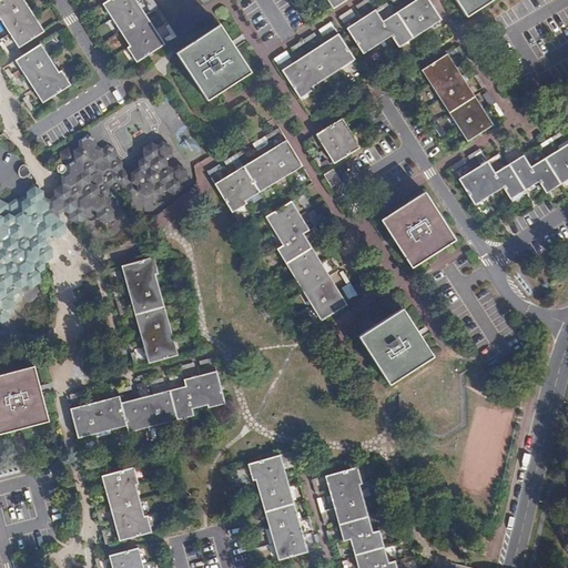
[(33,19),(24,4),(21,0),(0,0),(0,18),(1,20),(10,34),(19,48),(42,32),(33,19)]
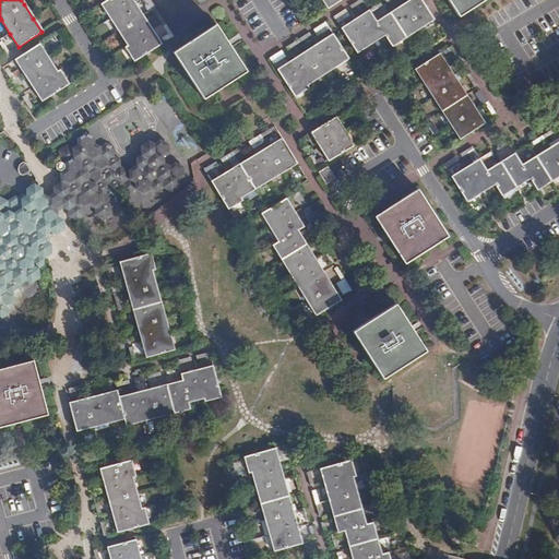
[(130,45),(128,46),(137,60),(162,44),(153,30),(144,16),(135,3),(133,0),(107,0),(103,3),(113,18),(121,31),(130,45)]
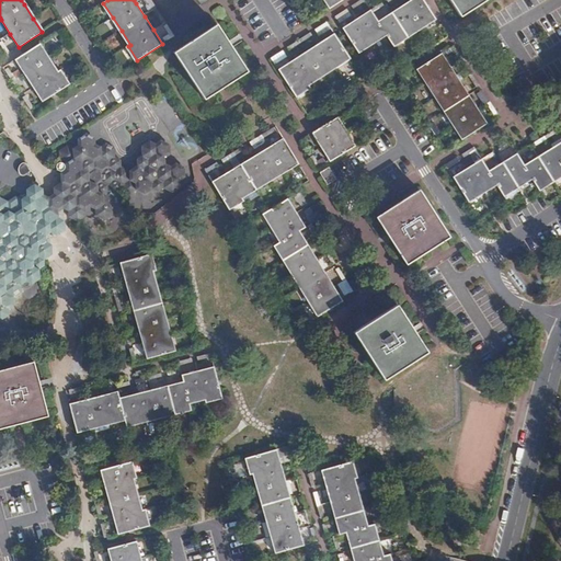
[(164,20),(151,0),(148,0),(155,10),(162,21),(164,20)]
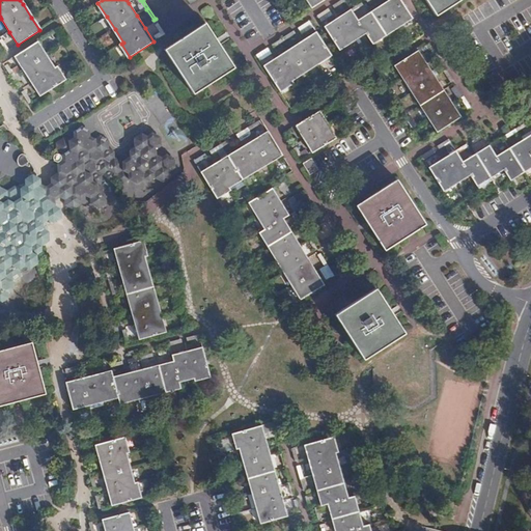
[(359,20),(357,18),(352,8),(338,17),(325,25),(339,48),(353,39),(366,31),(372,42),(386,32),(399,24),(412,16),(401,0),(390,0),(386,3),(371,11),(359,20)]
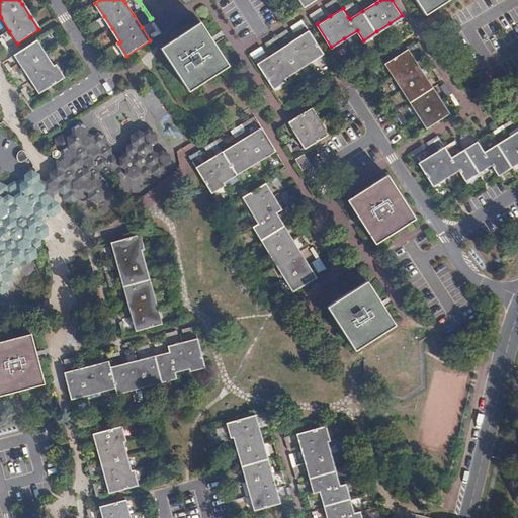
[(417,0),(426,14),(449,0),(417,0)]
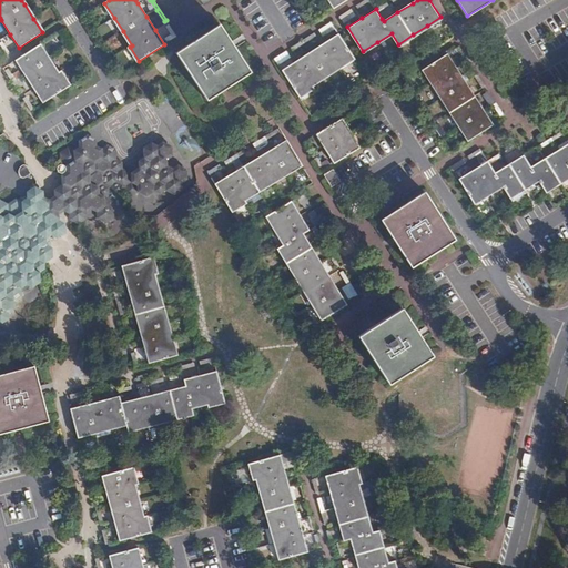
[(382,11),(389,6),(387,2),(376,9),(382,19),(385,17),(382,11)]
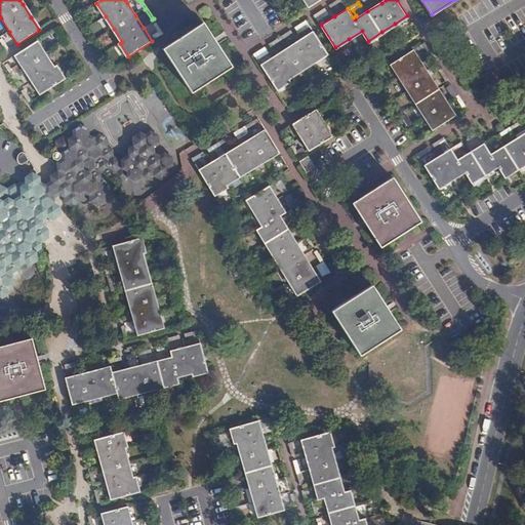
[(325,8),(315,14),(319,21),(322,18),(320,16),(328,11),(325,8)]
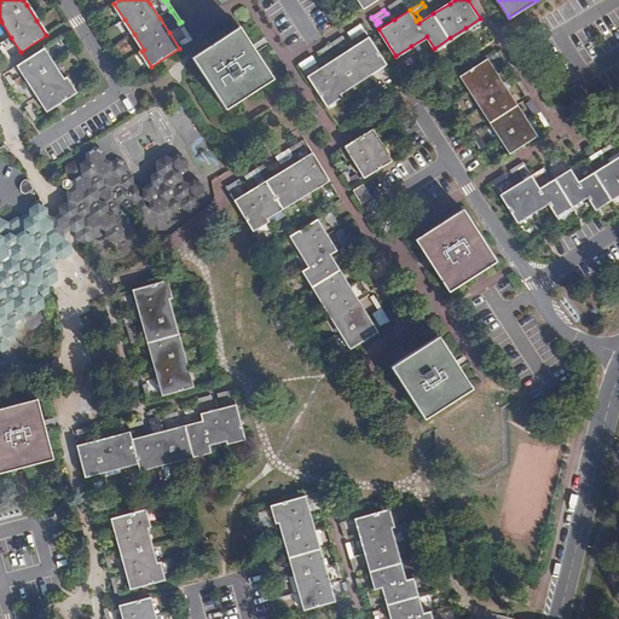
[(362,23),(348,33),(350,35),(356,32),(362,42),(354,47),(340,57),(324,68),(307,77),(325,105),(342,94),(340,92),(356,82),(370,73),(387,62),(362,23)]
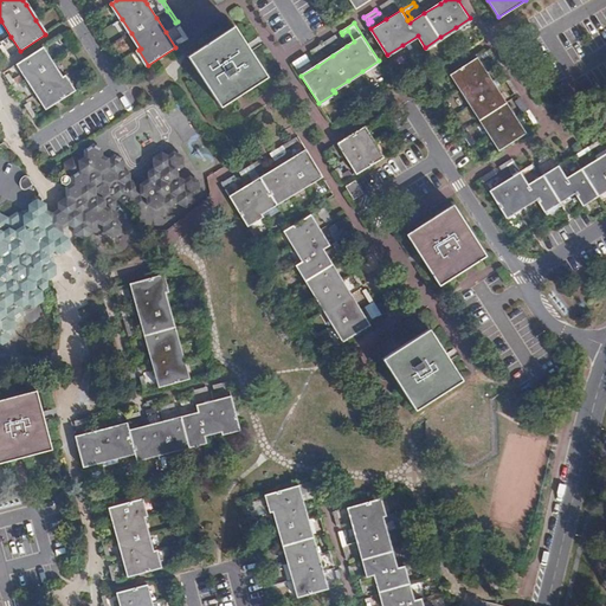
[(184,37),(176,40),(179,45),(189,39),(180,25),(178,27),(184,37)]
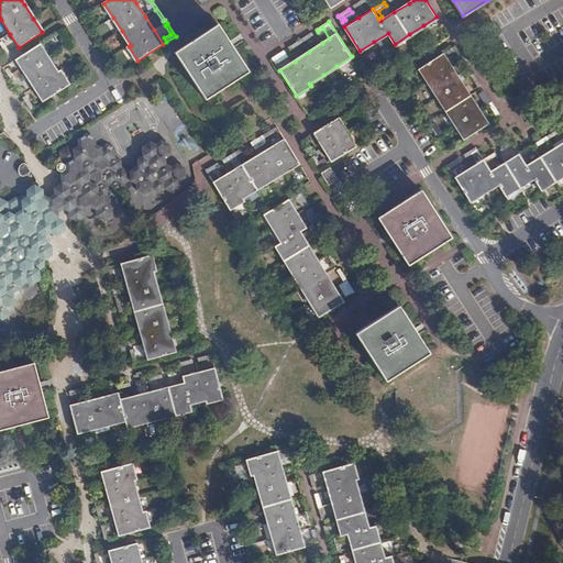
[(234,47),(230,41),(219,23),(183,46),(175,52),(207,99),(218,91),(225,87),(250,70),(234,47)]
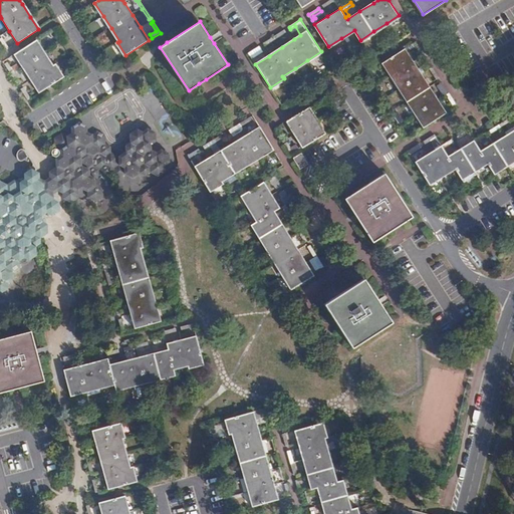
[(285,29),(264,43),(265,45),(276,39),(286,32),(285,29)]
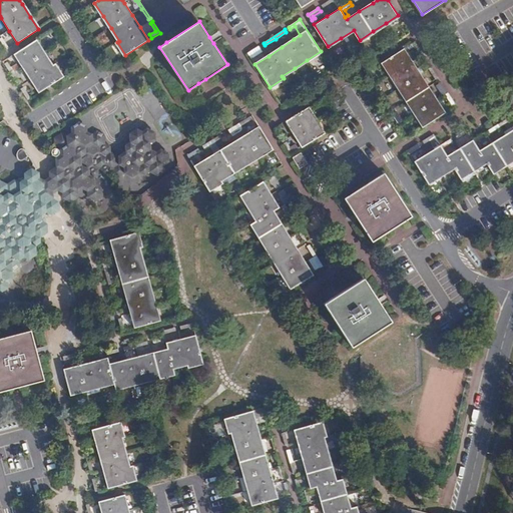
[(2,38),(0,38),(0,40),(2,43),(6,50),(9,48),(2,38)]
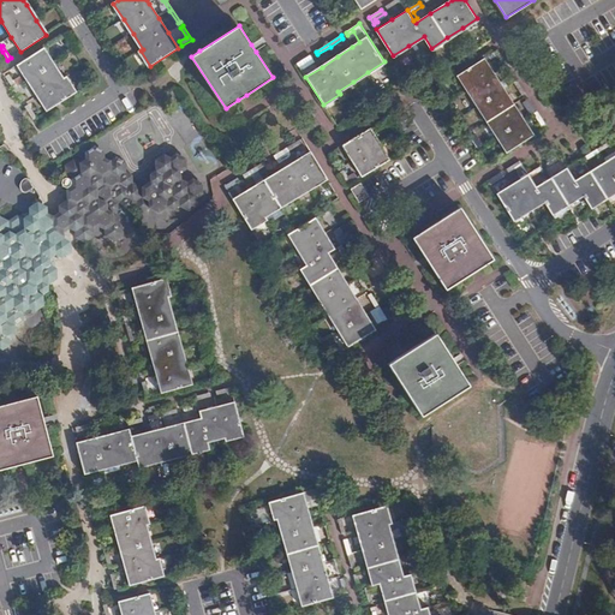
[(28,81),(37,96),(47,112),(75,94),(65,78),(63,81),(53,65),(43,49),(18,65),(28,81)]
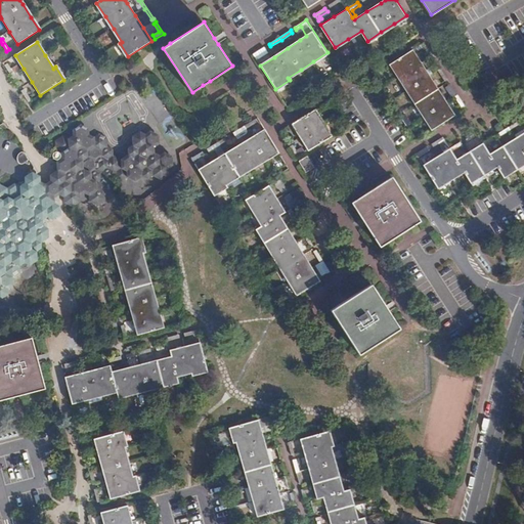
[(265,46),(253,54),(258,60),(261,58),(258,54),(267,49),(265,46)]
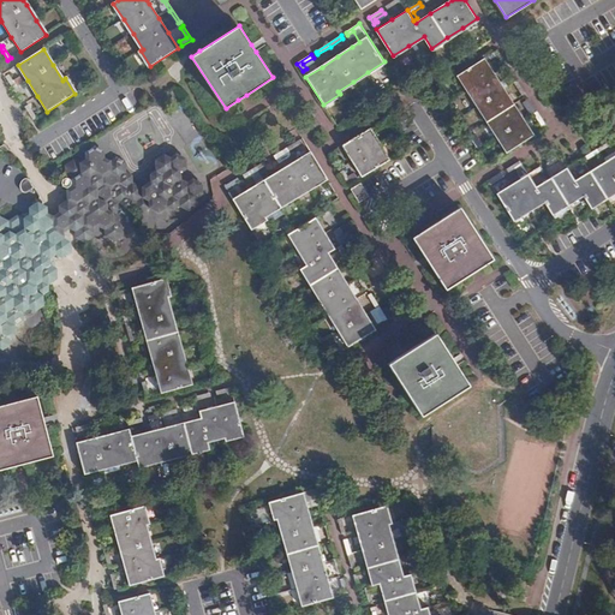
[(488,121),(497,137),(507,153),(536,135),(525,119),(515,103),(506,89),(497,75),(487,58),(458,75),(467,90),(478,106),(488,121)]
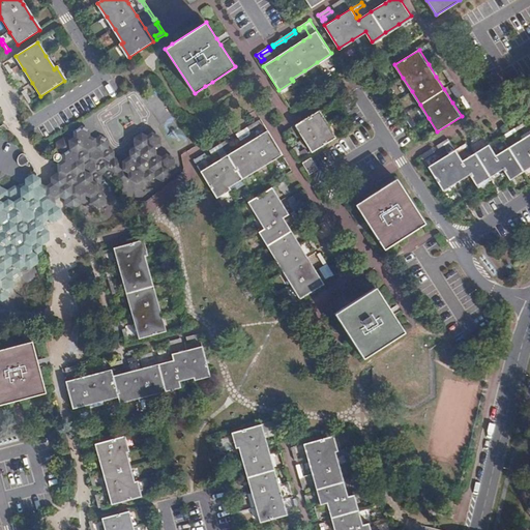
[(8,63),(4,66),(19,88),(22,85),(16,76),(21,72),(17,66),(11,69),(8,63)]
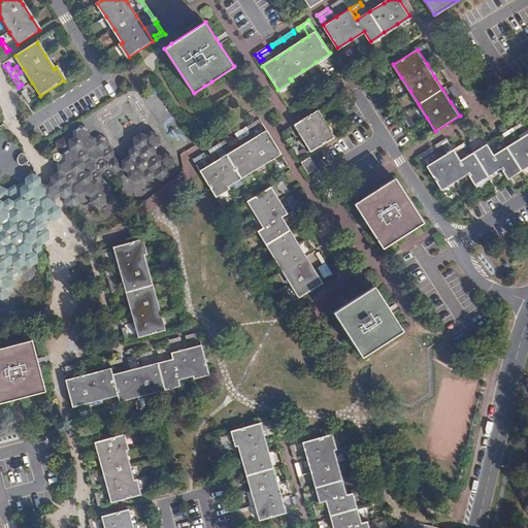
[(25,91),(22,93),(29,103),(31,101),(25,91)]
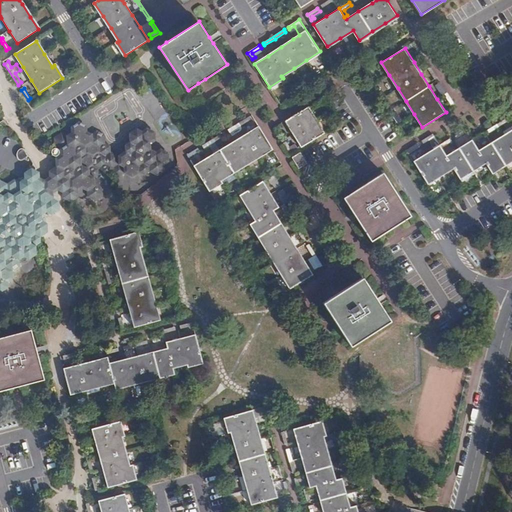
[(286,120),(295,134),(302,147),(326,132),(318,119),(310,106),(286,120)]
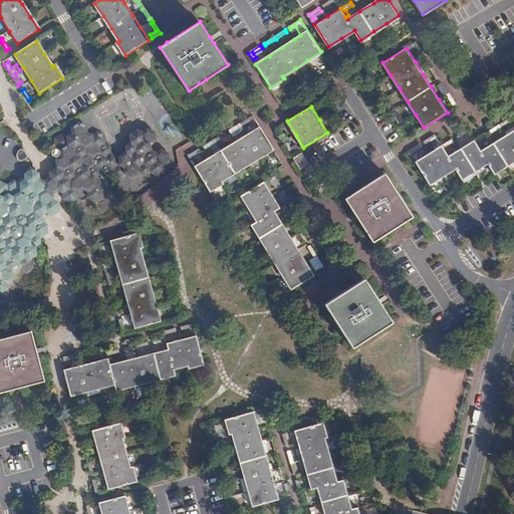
[(230,132),(238,127),(241,125),(252,119),(250,116),(229,129),(230,132)]
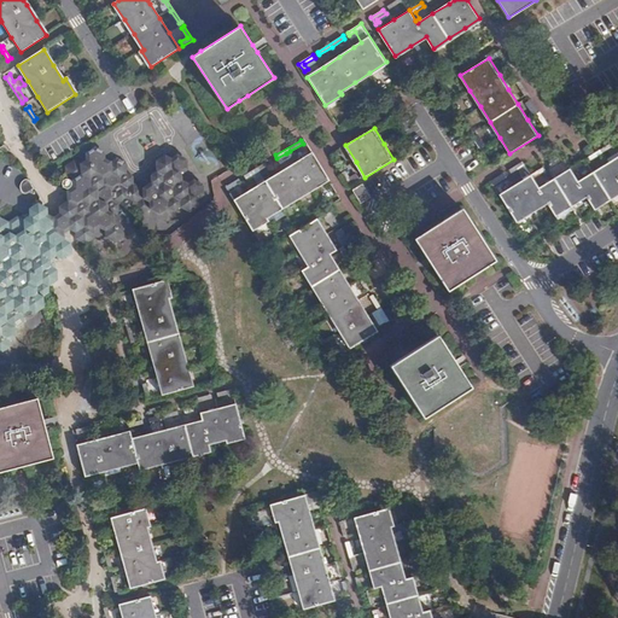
[(86,152),(87,159),(95,164),(105,158),(104,151),(94,147),(86,152)]
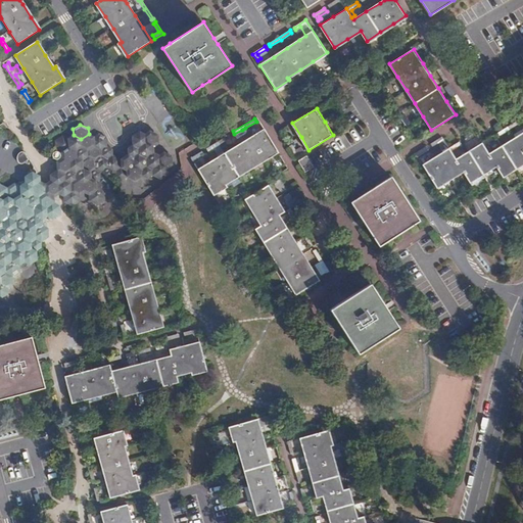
[(225,152),(224,152),(237,175),(251,165),(265,158),(278,150),(265,128),(250,137),(249,137),(237,144),(225,152)]
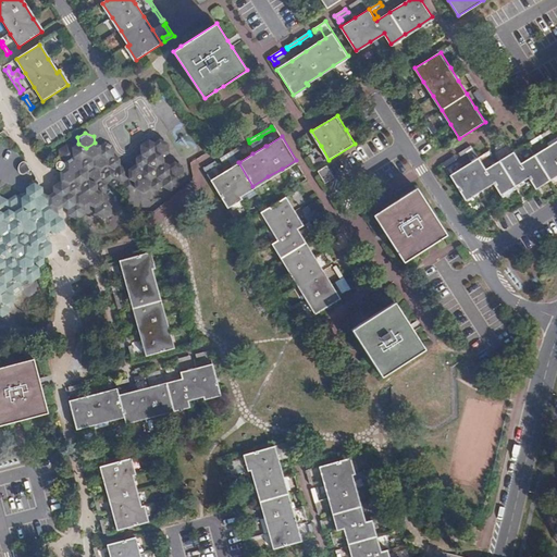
[(135,182),(136,188),(140,190),(141,188),(145,188),(147,190),(151,187),(151,181),(157,177),(162,180),(163,187),(171,192),(180,186),(178,180),(184,176),(183,166),(174,162),(170,165),(164,162),(164,158),(169,153),(168,144),(160,139),(153,143),(149,139),(140,145),(140,155),(147,158),(148,164),(143,168),(143,177),(135,182)]
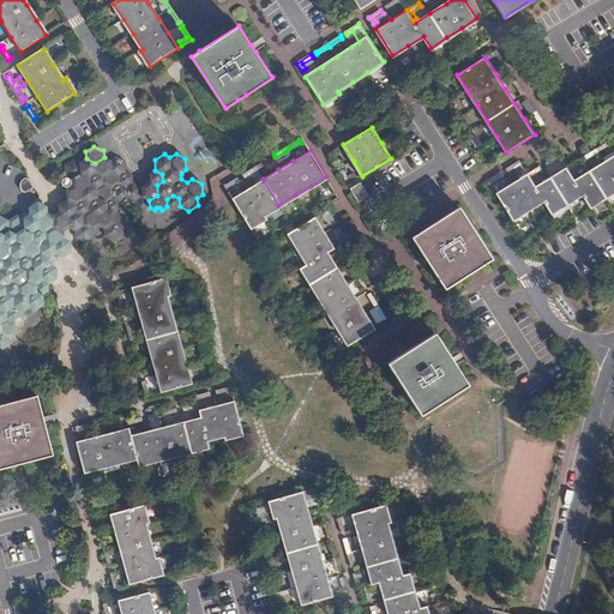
[(613,194),(613,156),(606,162),(589,172),(575,181),(566,168),(552,178),(536,187),(528,174),(512,184),(497,193),(515,222),(530,212),(546,203),(553,215),(569,206),(583,197),(591,209),(607,199),(613,194)]
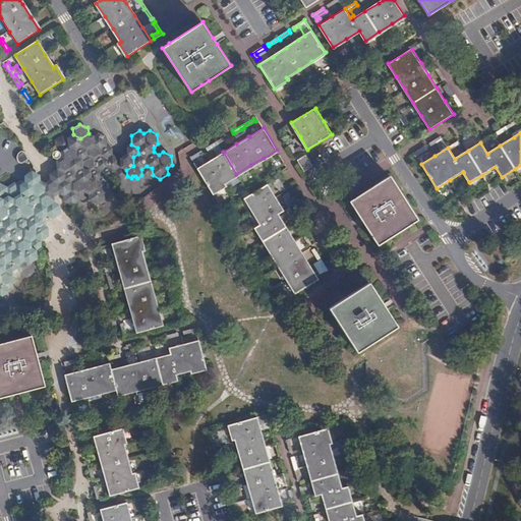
[(59,157),(61,158),(69,162),(69,171),(65,173),(65,179),(58,184),(58,193),(63,195),(64,201),(67,204),(71,206),(79,200),(79,195),(83,192),(89,194),(89,199),(91,198),(94,197),(96,199),(98,199),(100,197),(101,192),(102,192),(105,193),(109,190),(109,182),(116,177),(121,179),(127,176),(126,170),(133,166),(133,157),(138,154),(137,148),(131,145),(126,148),(127,154),(120,158),(112,155),(112,149),(107,146),(103,145),(102,139),(98,138),(98,133),(94,136),(89,133),(80,138),(73,134),(68,137),(63,135),(55,140),(56,150),(59,151),(59,152),(57,151),(56,151),(54,151),(54,152),(53,153),(52,154),(52,155),(52,156),(52,157),(53,158),(54,159),(56,159),(57,159),(59,157)]
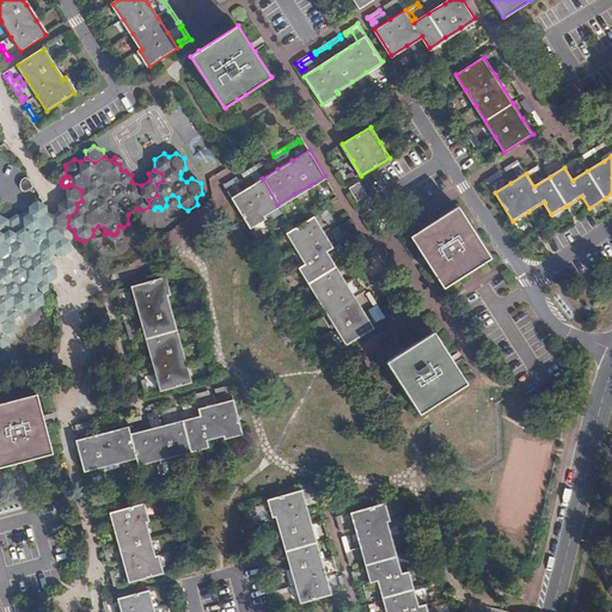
[(121,170),(126,171),(124,160),(115,157),(115,163),(120,164),(121,170)]
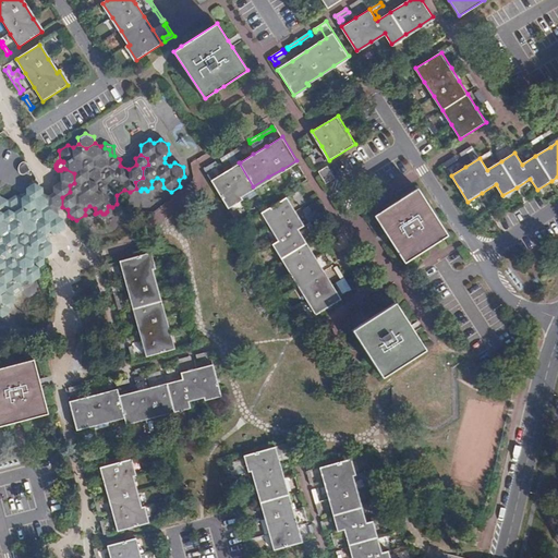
[(231,155),(234,153),(245,146),(243,143),(220,157),(222,160),(231,155)]
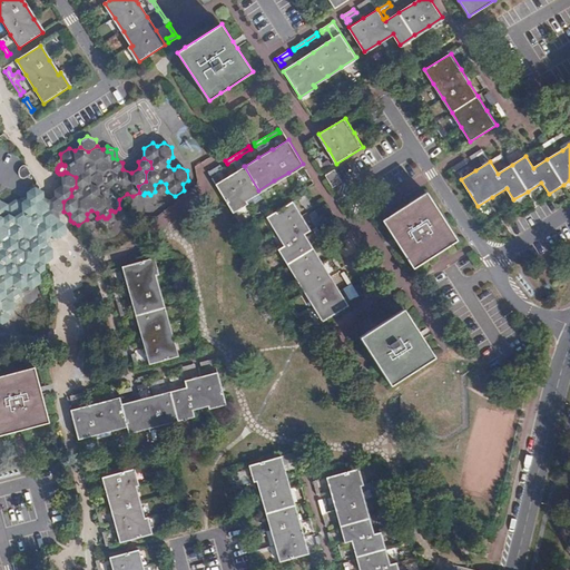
[(244,166),(245,166),(239,156),(236,158),(242,167),(244,166)]
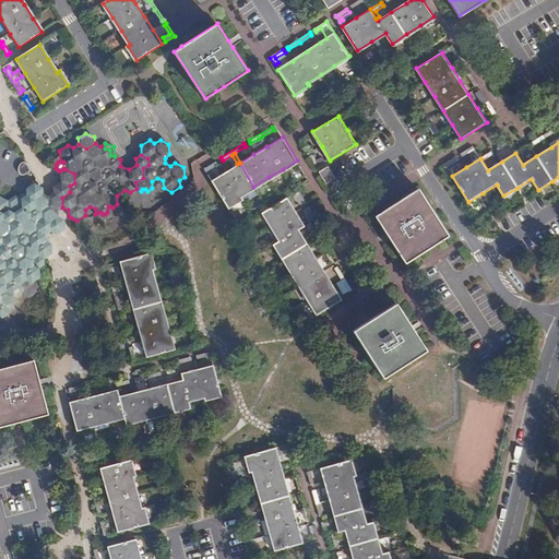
[(204,167),(206,170),(218,163),(216,161),(204,167)]
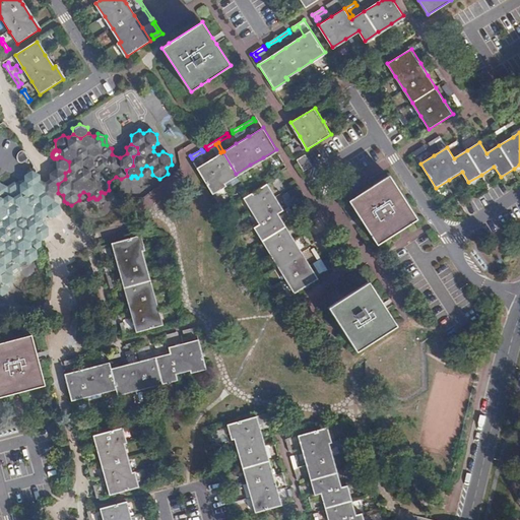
[(27,159),(29,157),(25,152),(23,151),(21,151),(20,151),(18,152),(17,153),(16,155),(16,157),(16,159),(17,160),(18,163),(19,163),(20,163),(21,163),(22,163),(24,161),(25,160),(27,159)]
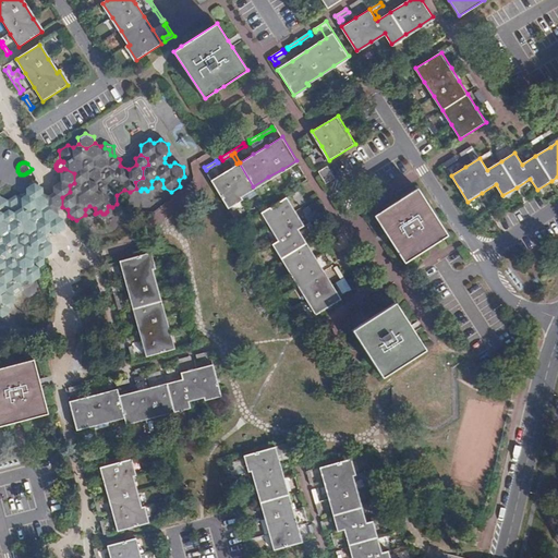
[(240,194),(253,186),(239,162),(237,164),(226,171),(210,179),(227,206),(241,196),(240,194)]
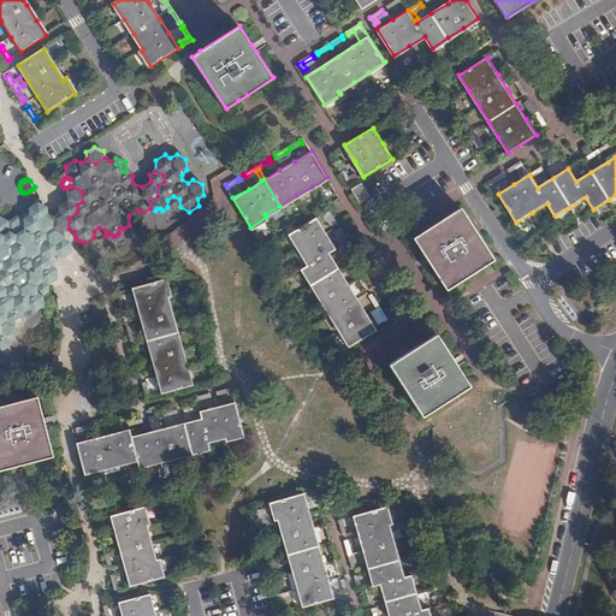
[(369,195),(363,184),(353,190),(360,201),(369,195)]
